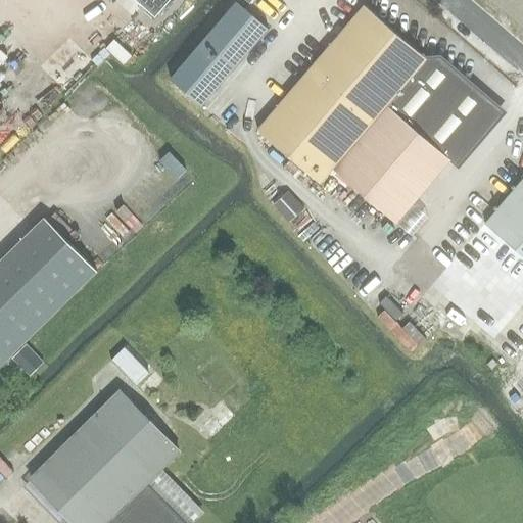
[(169,0),(139,0),(156,15),(169,0)]
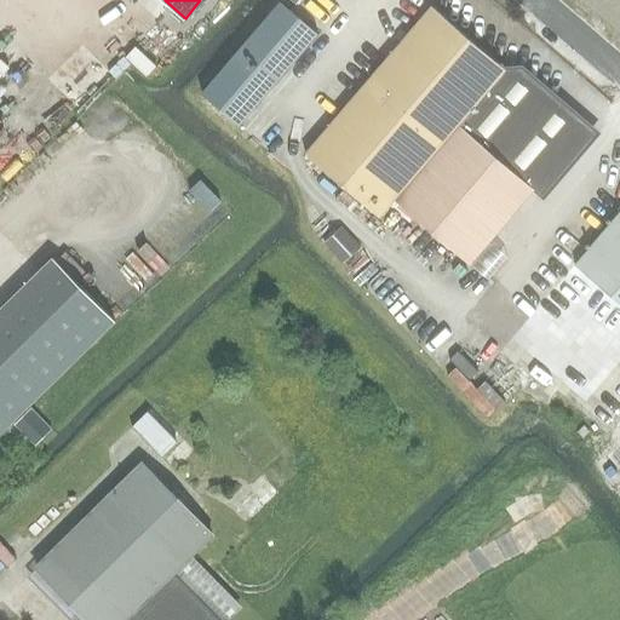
[(280,1),(201,93),(239,126),(317,34),(280,1)]
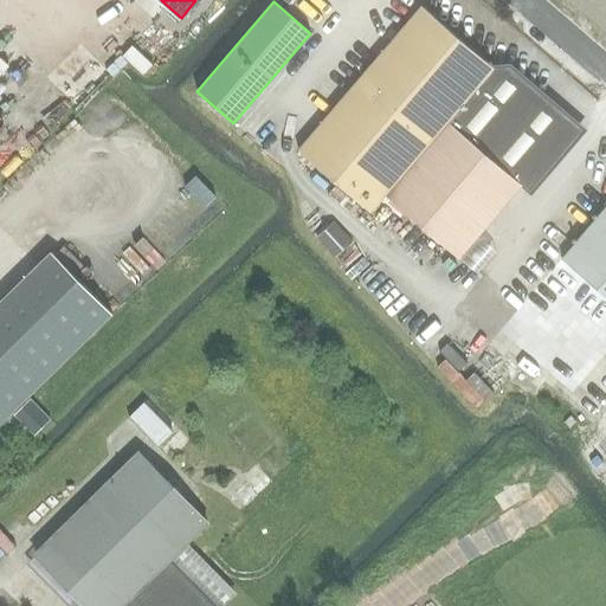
[(496,70),(494,69),(421,6),(298,150),(371,213),(385,195),(459,259),(521,186),(528,193),(581,130),(509,69),(496,70)]
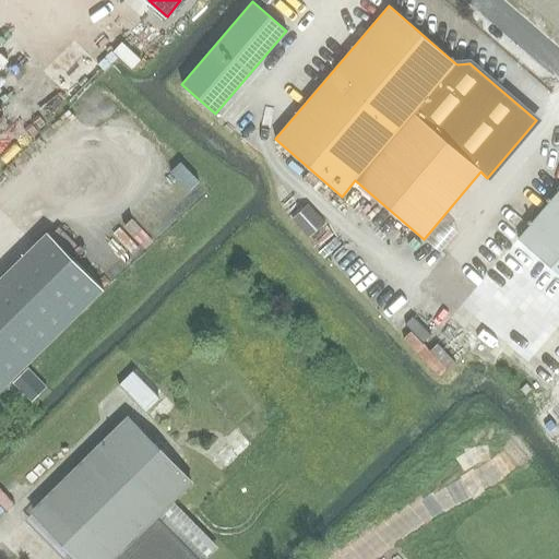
[(558,190),(518,239),(558,273),(558,190)]
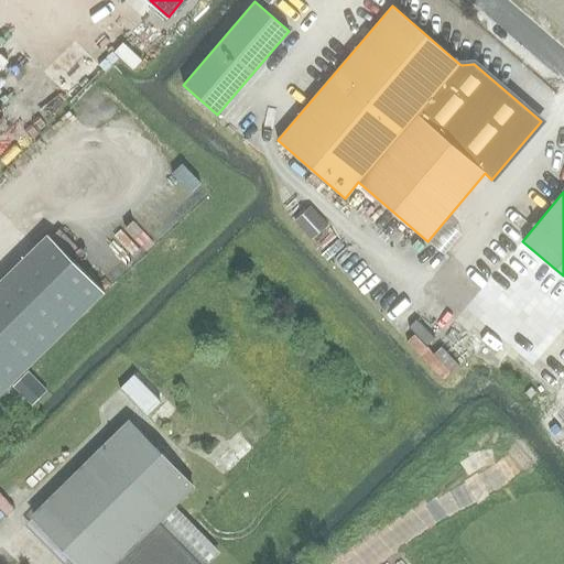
[(323,221),(306,203),(291,218),(307,236),(323,221)]
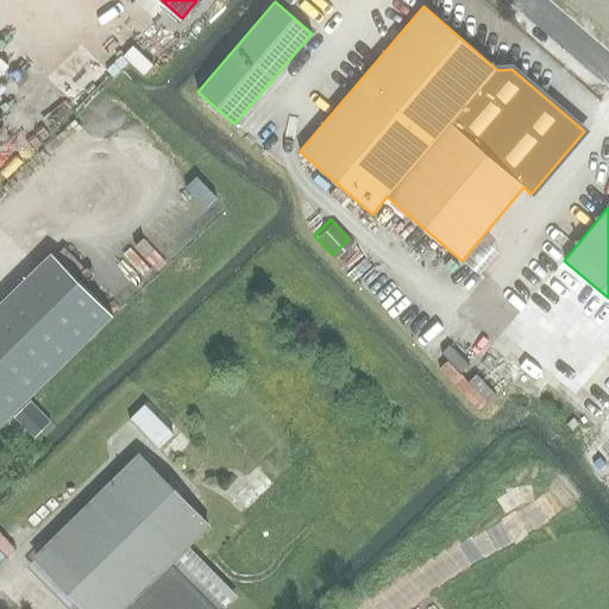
[(0,426),(113,315),(54,255),(0,306),(0,426)]
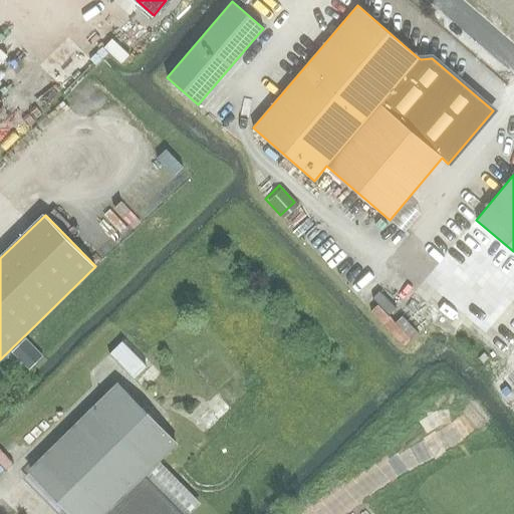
[(391,332),(408,350),(421,339),(404,320),(391,332)]
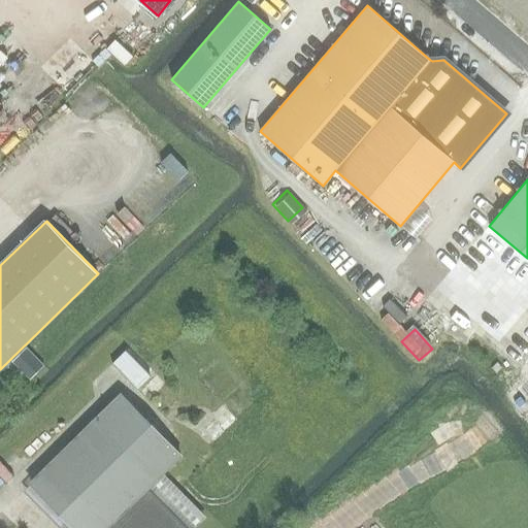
[(31,377),(43,365),(26,348),(13,360),(31,377)]
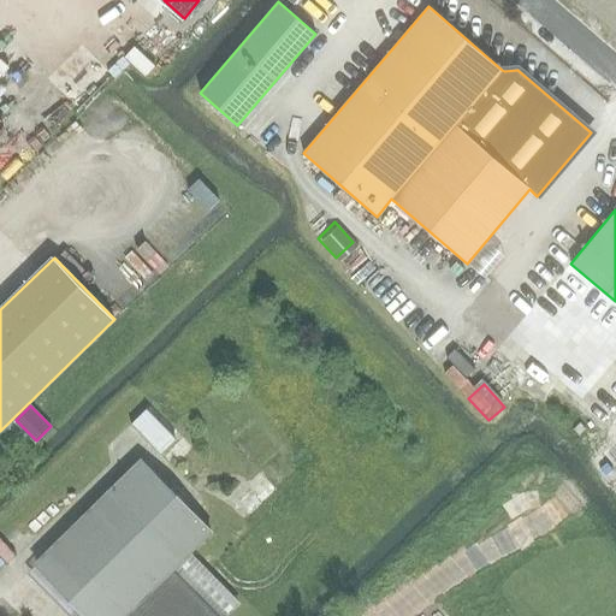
[(131,422),(158,449),(172,434),(147,408),(131,422)]
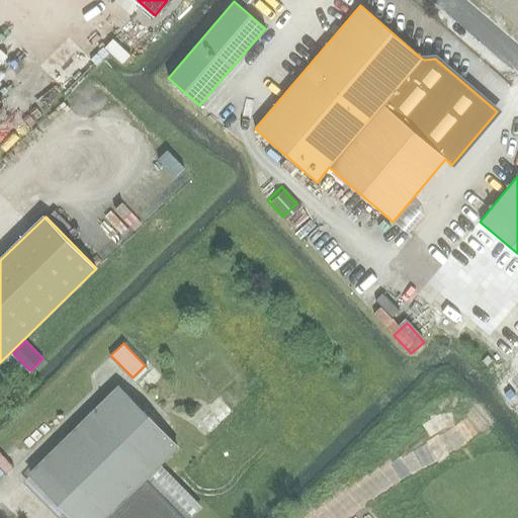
[(190,517),(202,507),(159,464),(177,446),(118,387),(30,475),(72,517),(70,517),(190,517)]
